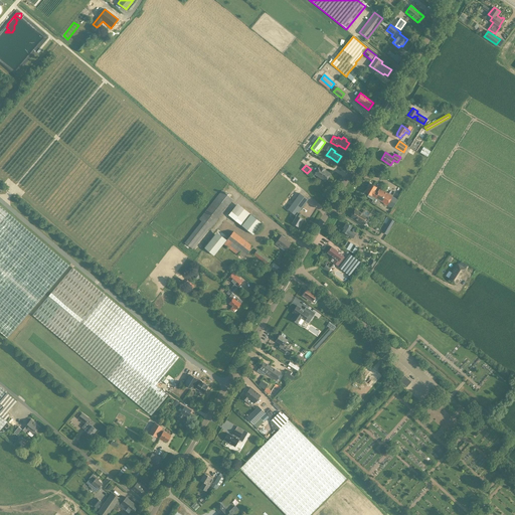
[(320,166),(314,174),(325,181),(330,173),(325,170),(325,169),(320,166)]
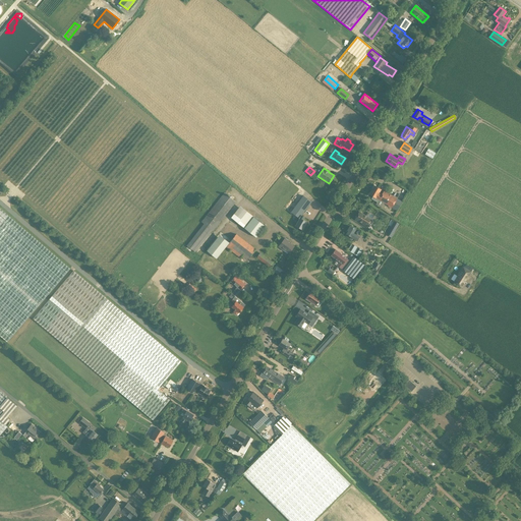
[(412,189),(413,186),(416,187),(418,182),(415,180),(414,182),(405,179),(403,185),(412,189)]
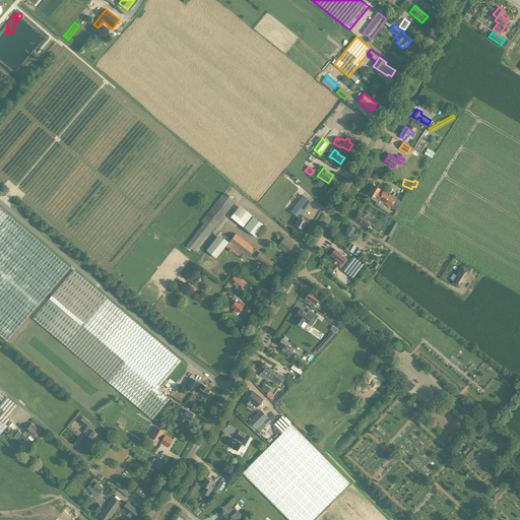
[(387,206),(390,207),(396,198),(383,190),(381,194),(378,192),(380,189),(374,185),(369,194),(373,196),(371,198),(377,201),(376,203),(380,206),(383,202),(388,204),(387,206)]
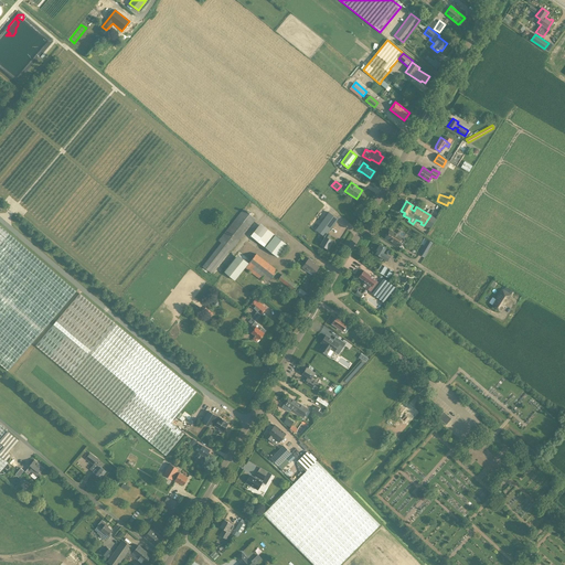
[(240,206),(233,214),(215,238),(217,241),(200,264),(208,272),(224,249),(223,248),(225,246),(227,247),(252,216),(240,206)]
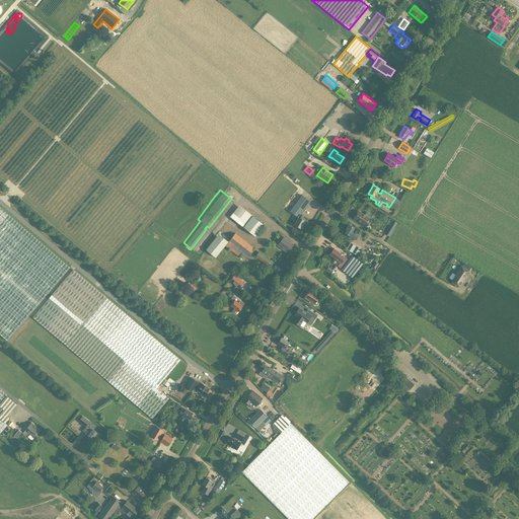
[(299,217),(300,215),(310,201),(302,195),(290,212),(298,218),(298,217),(299,217)]
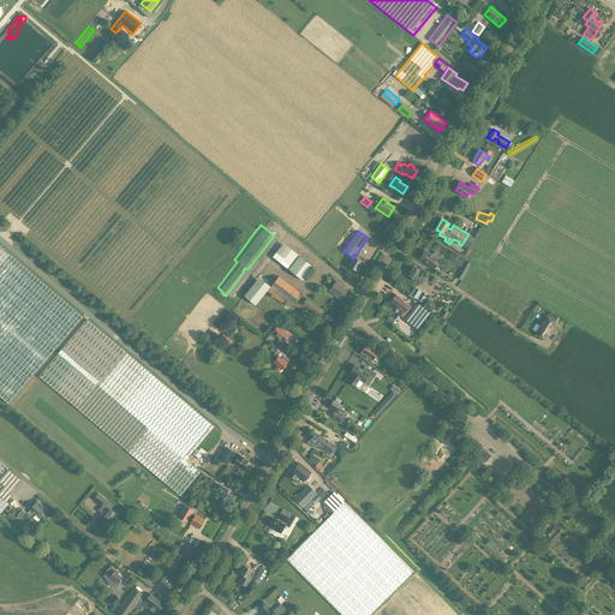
[(299,256),(284,243),(273,257),(288,269),(303,281),(314,267),(299,256)]
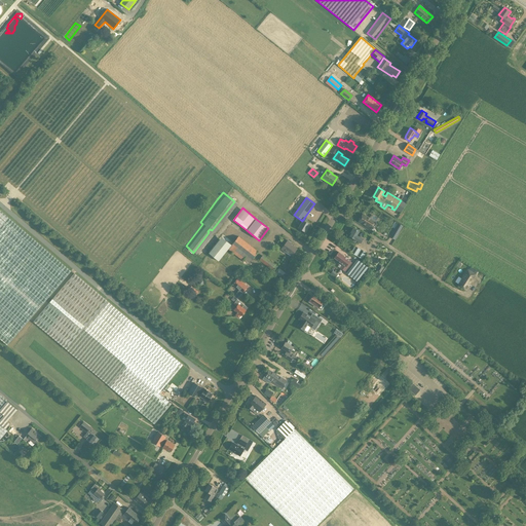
[(0,339),(8,347),(71,272),(0,211),(0,339)]
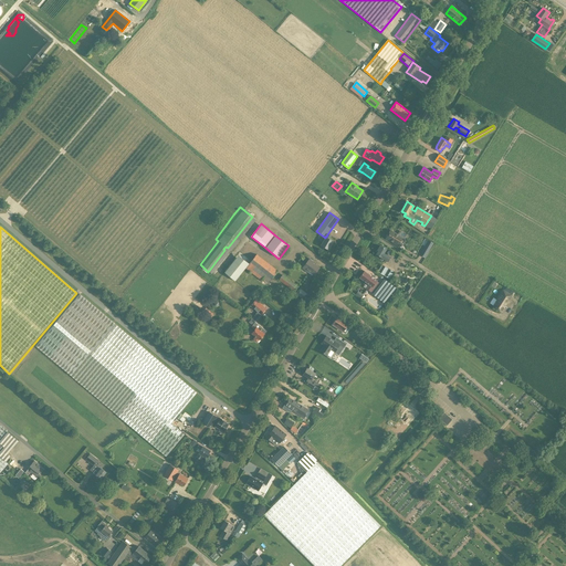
[(392,243),(399,248),(406,236),(399,232),(398,236),(390,231),(386,238),(394,242),(392,243)]
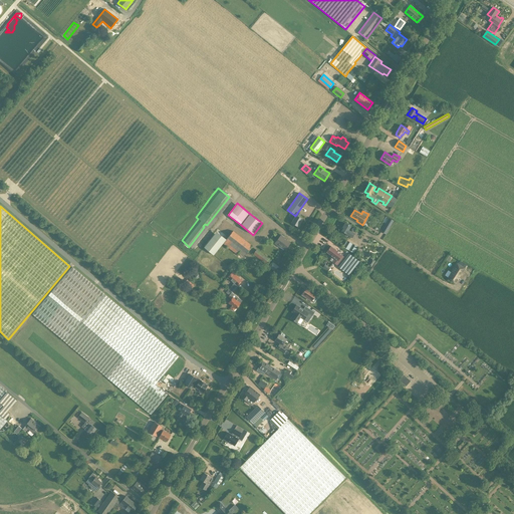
[(299,214),(297,213),(296,215),(291,223),(297,227),(301,219),(298,217),(299,214)]
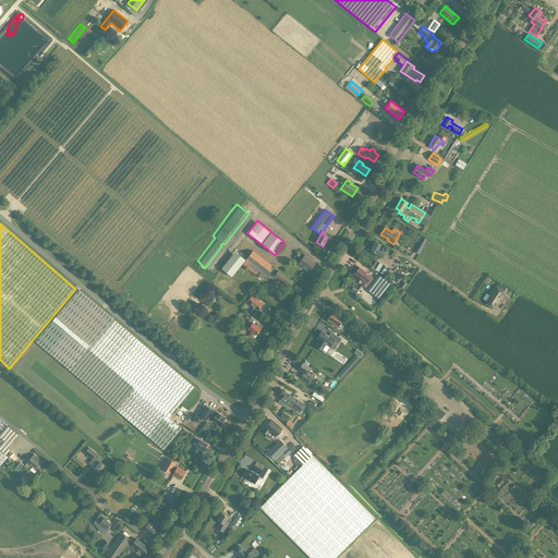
[(416,246),(422,250),(427,240),(422,238),(416,246)]
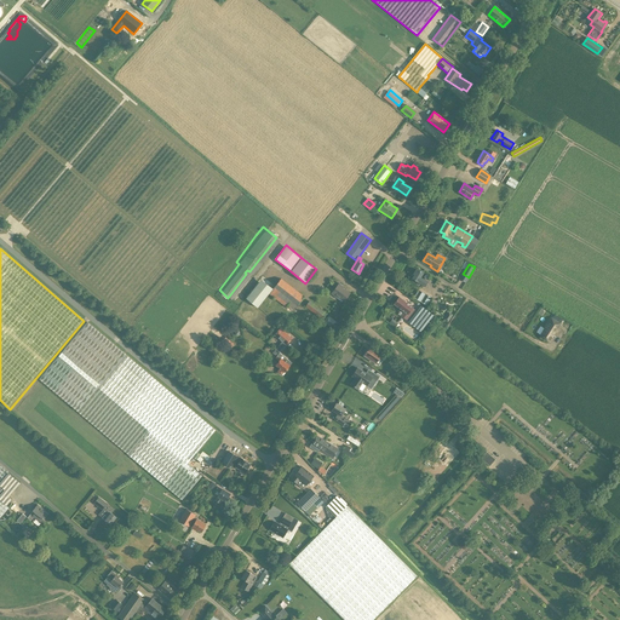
[(428,282),(424,280),(420,277),(423,273),(415,269),(413,274),(414,275),(412,279),(418,282),(422,285),(425,286),(428,282)]
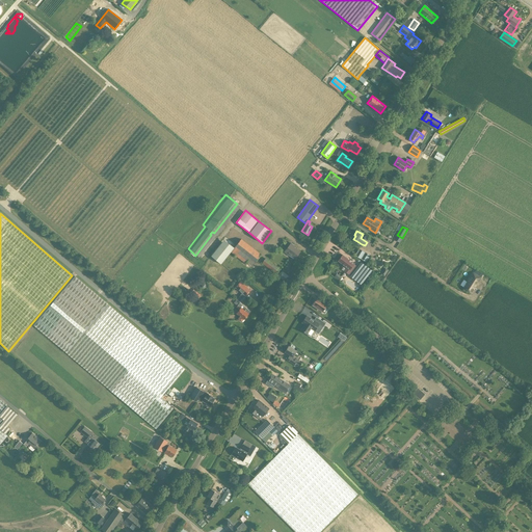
[(234,247),(231,251),(245,264),(246,263),(251,267),(261,255),(241,239),(234,247)]
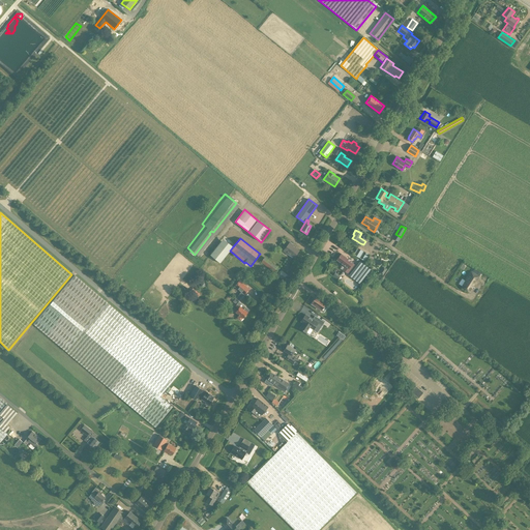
[(392,238),(389,243),(396,247),(400,241),(392,238)]
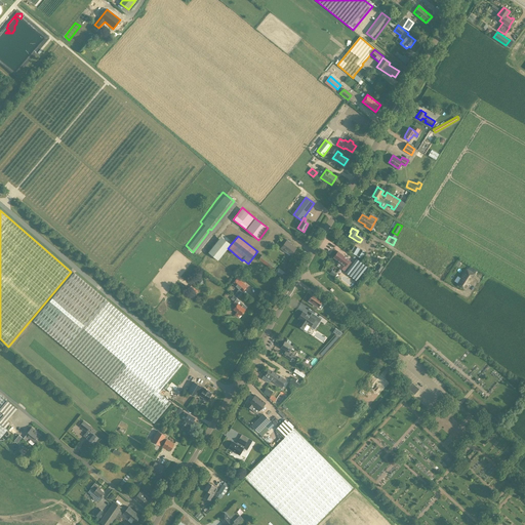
[(218,260),(228,248),(231,244),(221,237),(208,252),(218,260)]
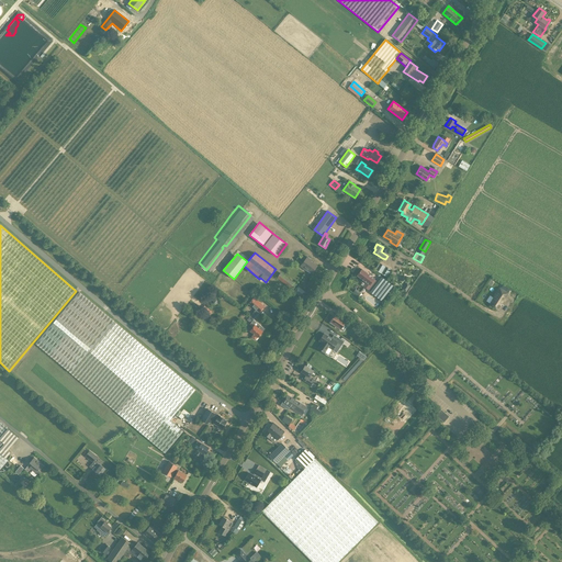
[(308,257),(301,267),(306,271),(307,269),(312,272),(316,266),(313,262),(314,261),(308,257)]
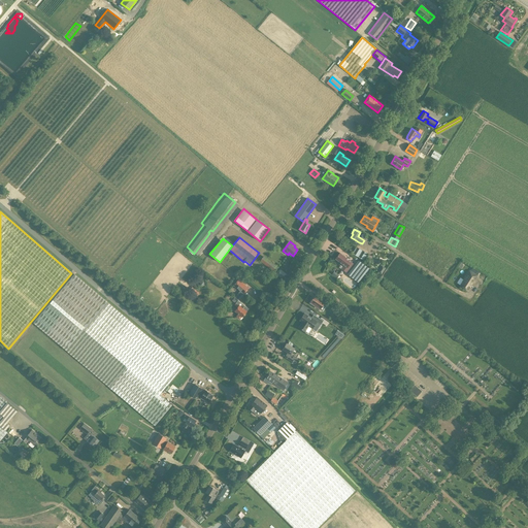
[(356,246),(356,248),(352,254),(363,261),(367,254),(356,246)]
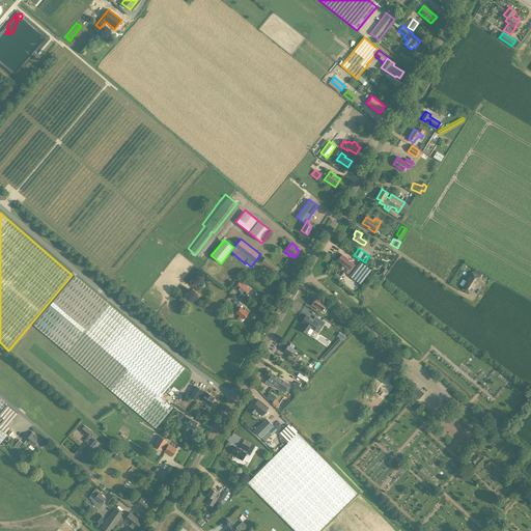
[(343,271),(348,275),(356,266),(341,255),(337,260),(346,268),(343,271)]
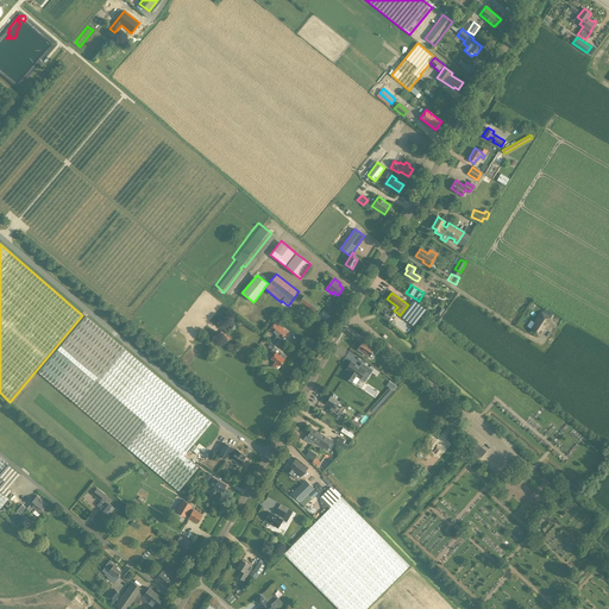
[(305,295),(300,301),(316,314),(321,308),(305,295)]
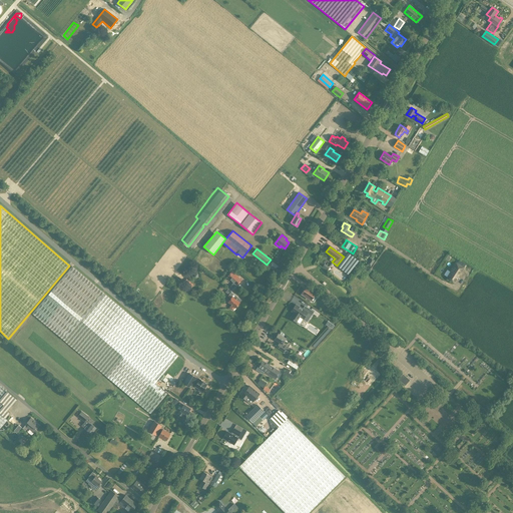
[(338,267),(348,275),(359,261),(349,252),(338,267)]
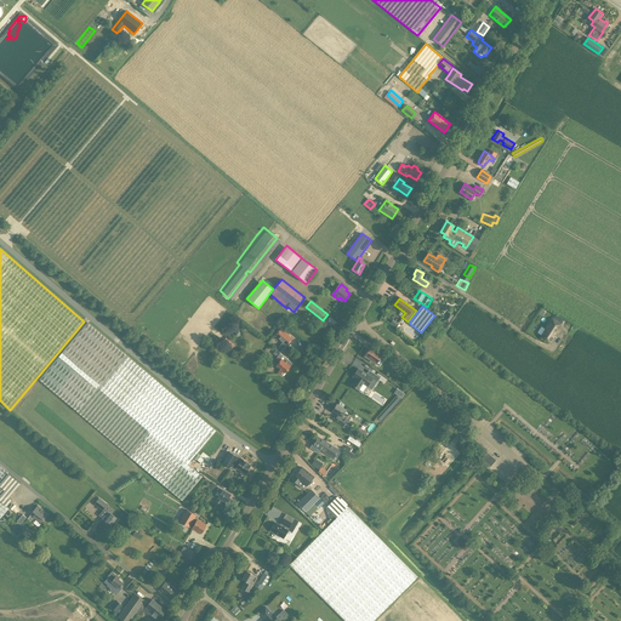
[(454,315),(449,313),(446,315),(445,314),(443,318),(444,319),(444,320),(448,323),(454,315)]
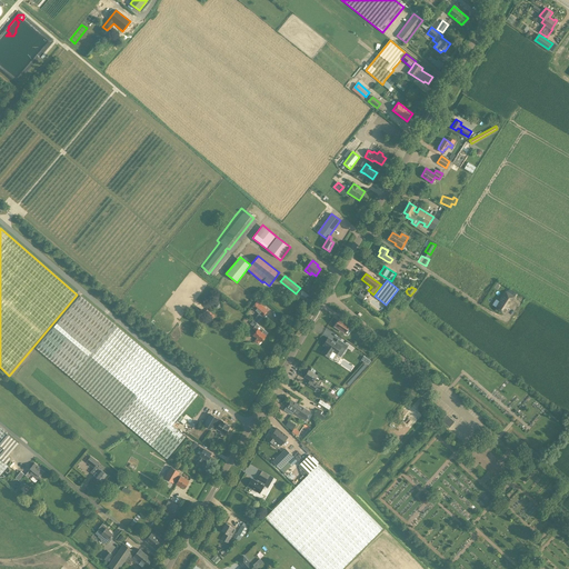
[(496,308),(505,312),(515,297),(506,291),(496,308)]
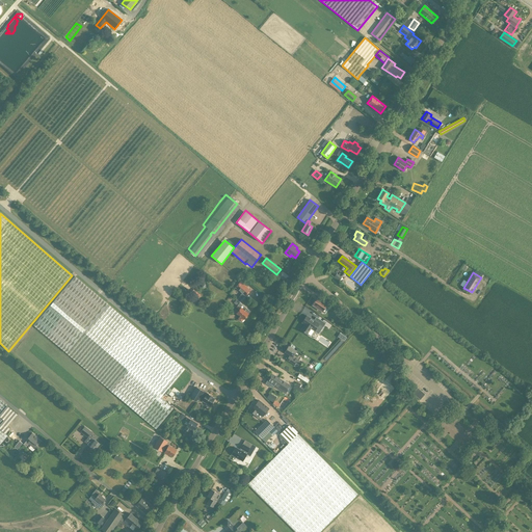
[(67,353),(122,401),(156,429),(174,408),(160,398),(185,369),(75,276),(33,325),(67,353)]
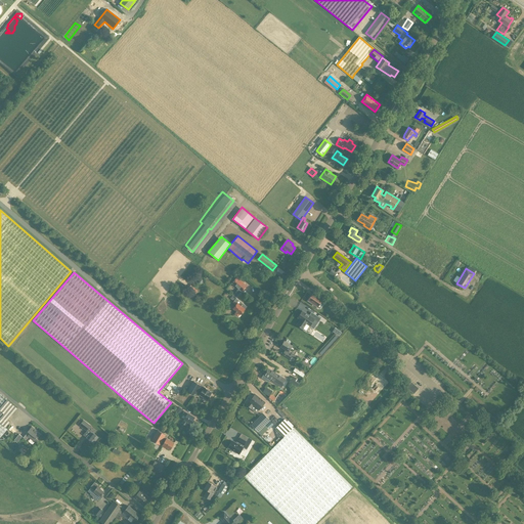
[(242,292),(247,287),(236,277),(231,282),(238,289),(230,298),(237,304),(233,309),(237,312),(235,314),(238,316),(239,314),(241,315),(245,309),(247,307),(239,301),(236,299),(242,292)]
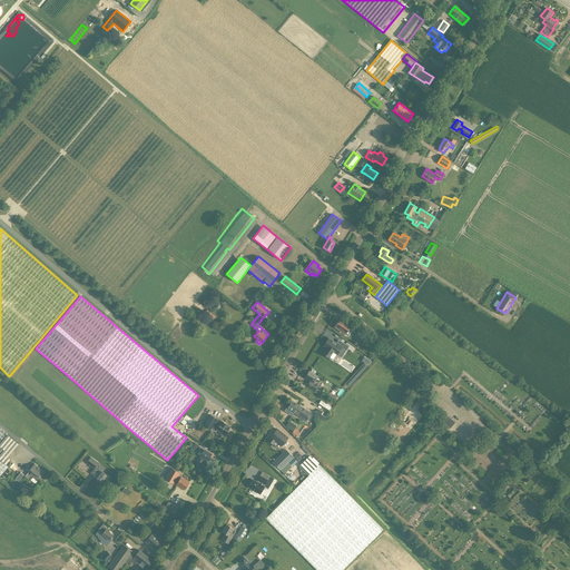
[(351,327),(352,328),(354,325),(345,320),(343,323),(340,320),(335,327),(345,334),(351,327)]
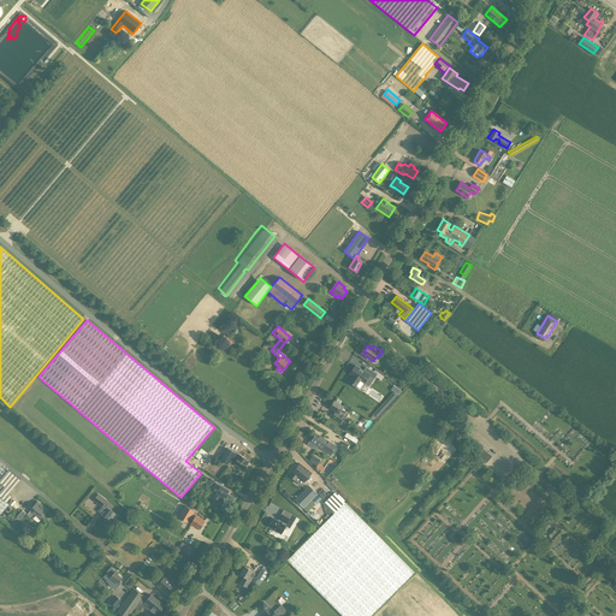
[(365,383),(369,375),(355,366),(350,373),(354,375),(349,383),(356,386),(360,380),(365,383)]
